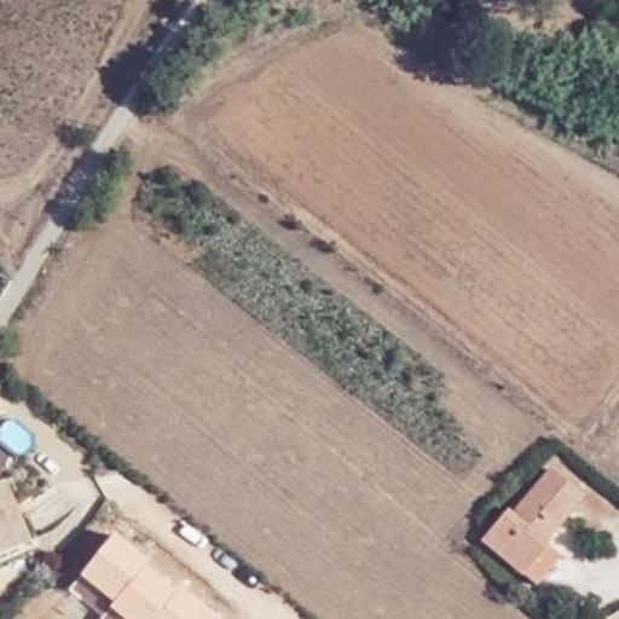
[(524,574),(548,544),(544,541),(582,497),(550,469),(514,513),(509,509),(484,541),(524,574)]
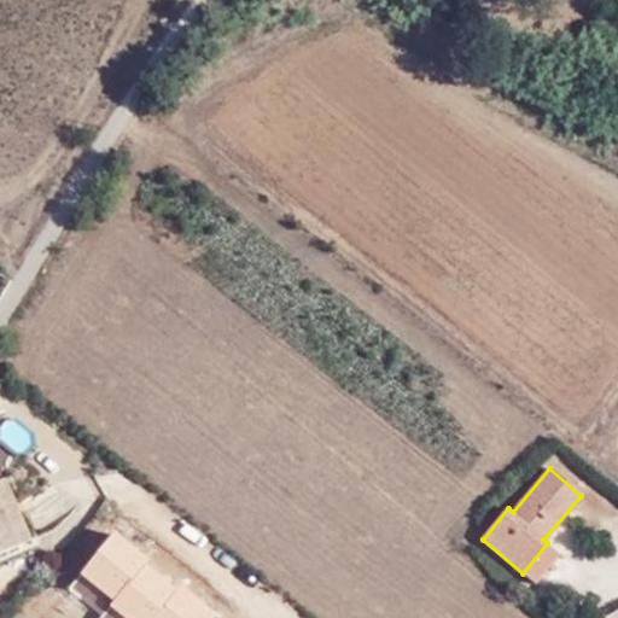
[(7,477),(0,479),(0,494),(22,544),(33,540),(7,477)]
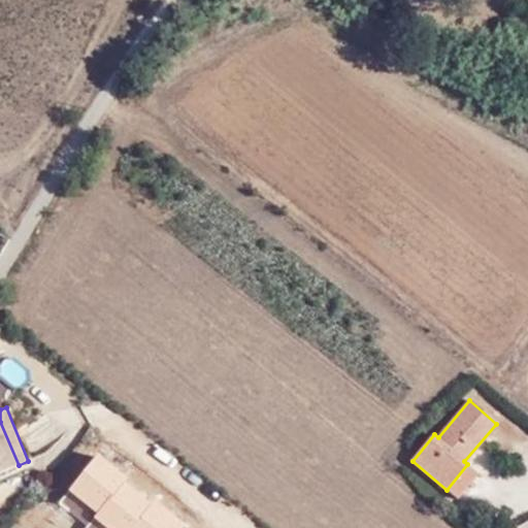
[(0,472),(19,465),(0,422),(0,472)]
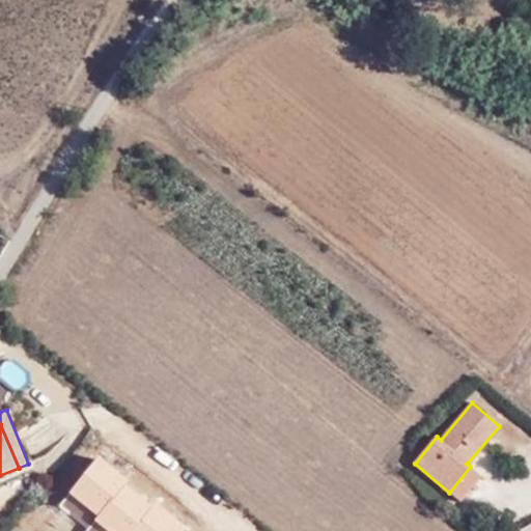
[(131,477),(100,452),(67,492),(98,516),(94,521),(107,530),(183,530),(188,525),(159,502),(156,505),(127,482),(131,477)]
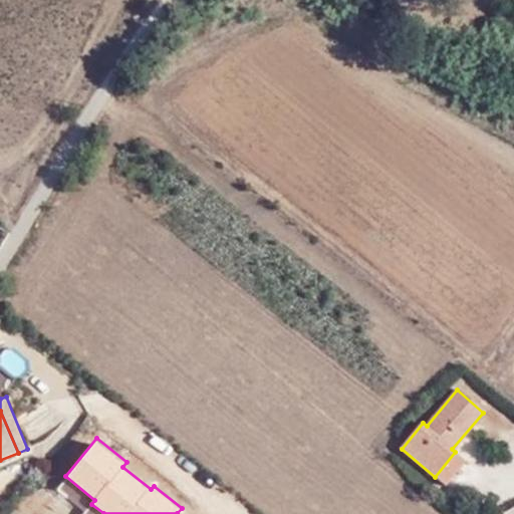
[(463,458),(455,452),(435,477),(442,483),(463,458)]
